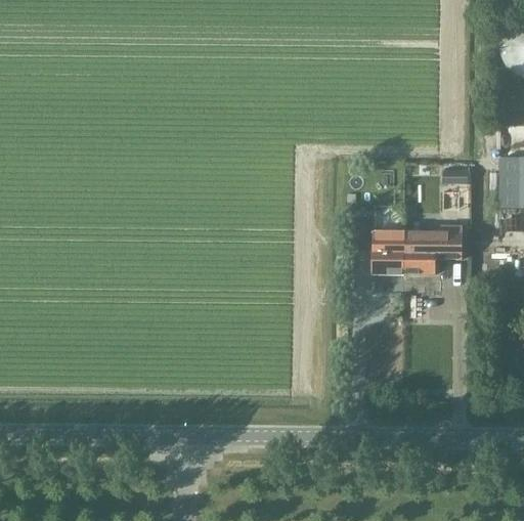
[(499,45),(499,47),(499,50),(499,53),(500,55),(501,58),(503,60),(504,62),(506,66),(508,68),(510,70),(511,71),(514,72),(516,74),(519,74),(521,75),(523,75),(523,19),(522,20),(519,22),(517,22),(514,24),(512,25),(510,26),(508,28),(506,30),(505,32),(503,35),(501,37),(500,40),(499,42),(499,45)]
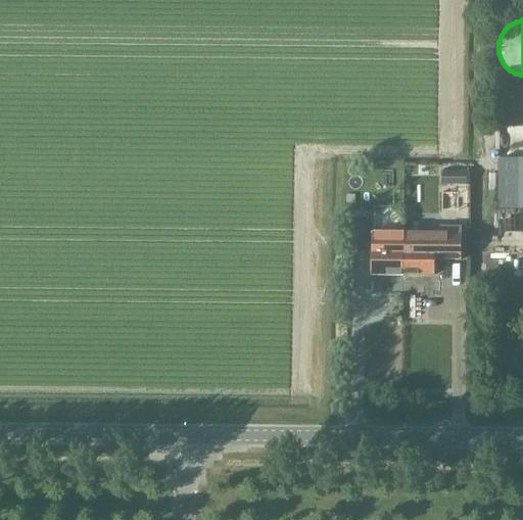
[(522,197),(522,147),(498,148),(501,198),(522,197)]
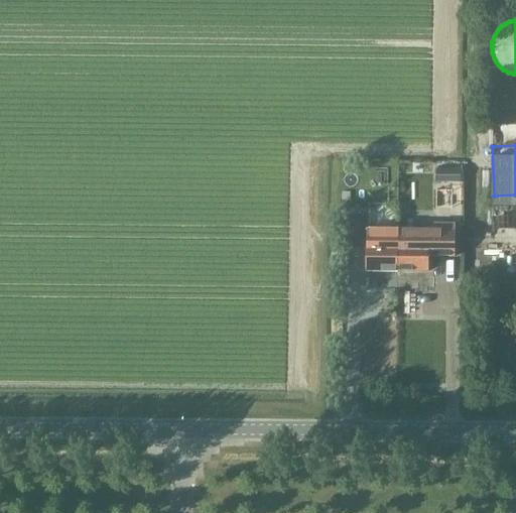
[(342,180),(359,181),(359,160),(343,160),(342,180)]
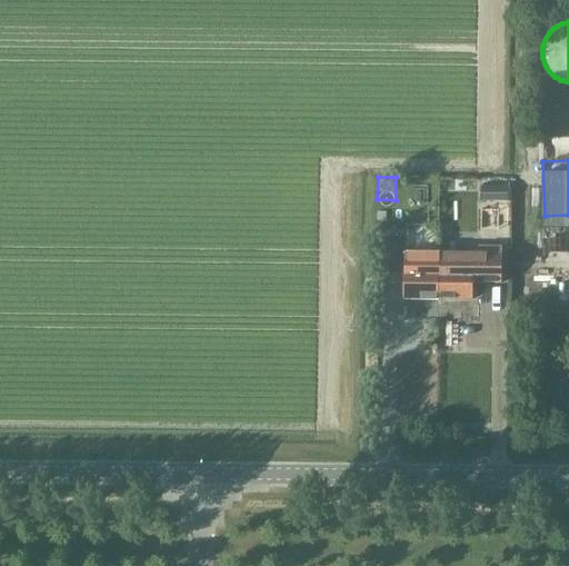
[(377,234),(376,269),(398,270),(399,235),(377,234)]
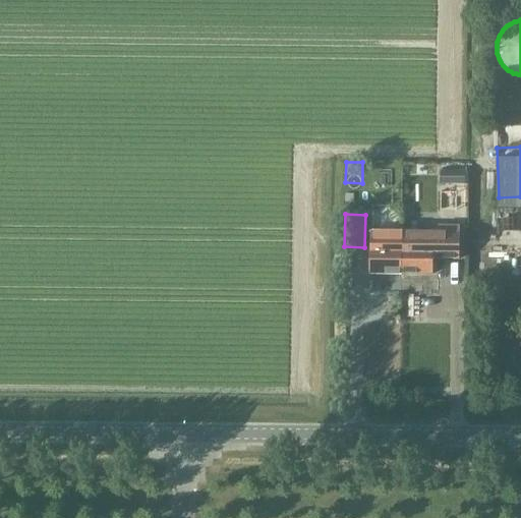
[(401,229),(401,271),(431,271),(432,255),(459,256),(459,224),(438,223),(438,230),(401,229)]
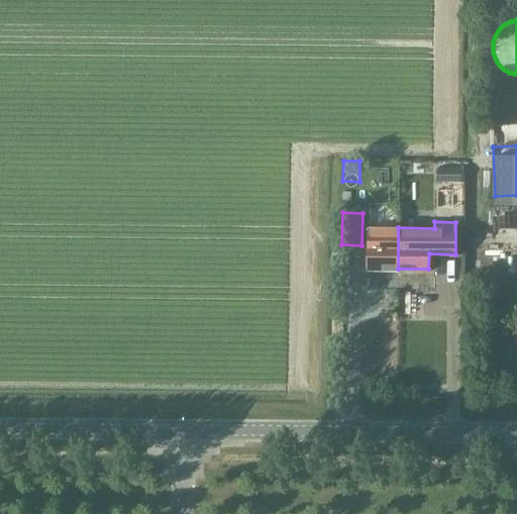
[(368,227),(367,269),(398,269),(398,227),(368,227)]
